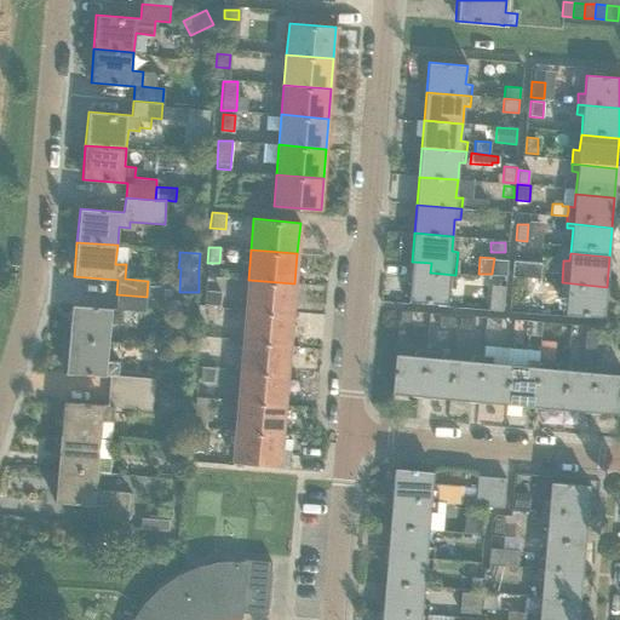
[(494,258),(492,274),(506,275),(507,259),(494,258)]
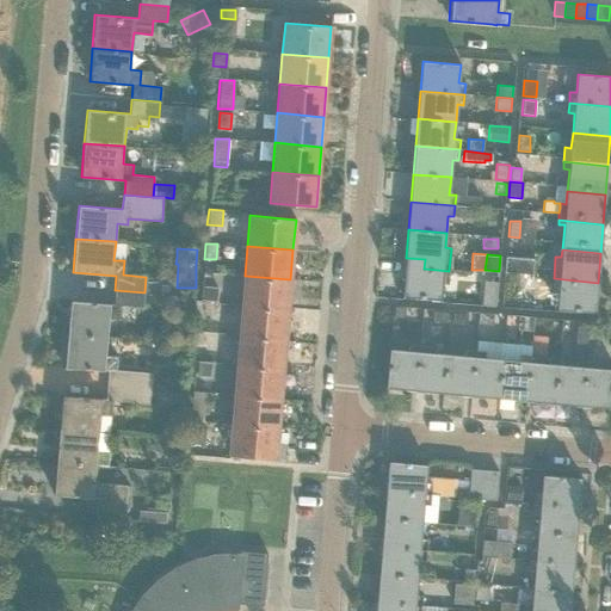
[(518,273),(519,258),(506,257),(505,272),(518,273)]
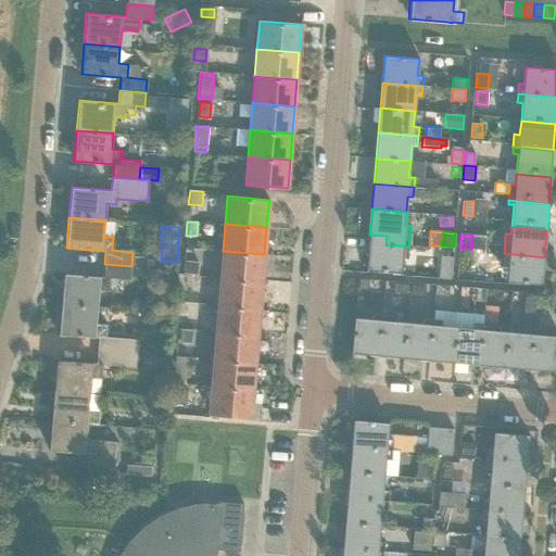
[(407,258),(408,247),(386,244),(387,236),(369,235),(366,270),(401,273),(402,258),(407,258)]
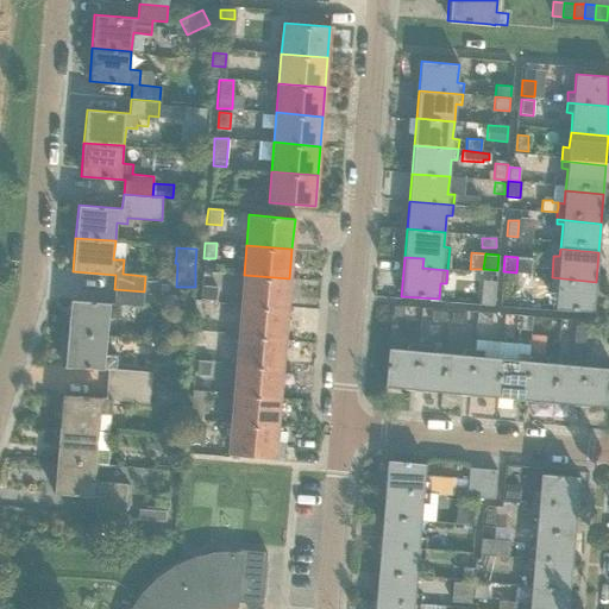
[(518,257),(516,272),(531,274),(532,258),(518,257)]
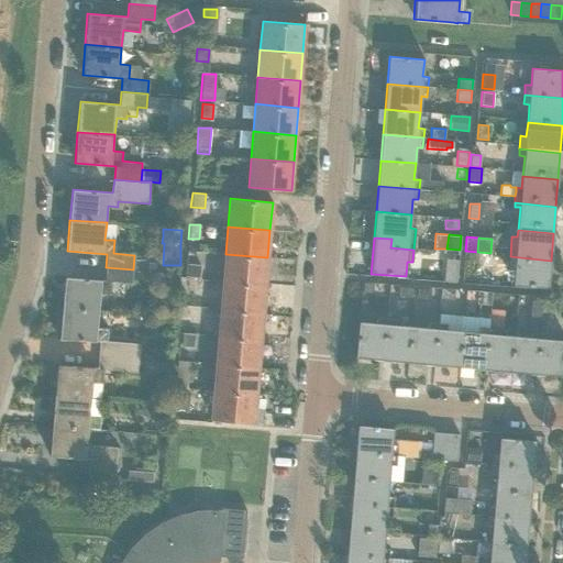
[(265,285),(267,257),(225,254),(223,282),(265,285)]
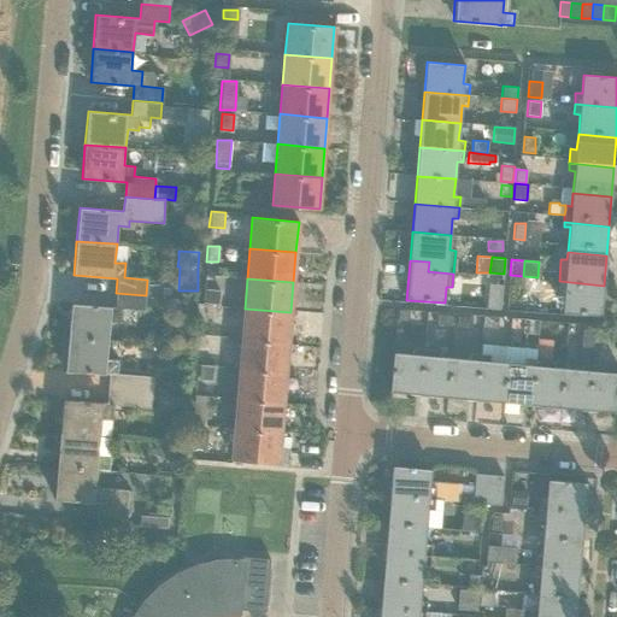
[(600,316),(604,286),(559,281),(557,295),(564,297),(563,312),(600,316)]
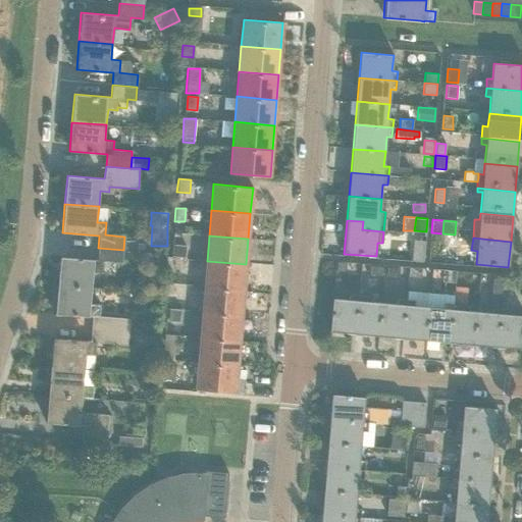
[(185,259),(186,247),(173,246),(172,258),(185,259)]
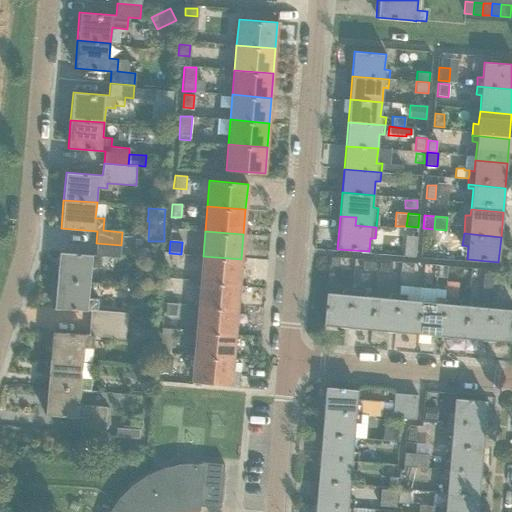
[(119,258),(121,245),(96,243),(95,255),(59,252),(56,280),(89,282),(91,267),(100,268),(101,256),(119,258)]
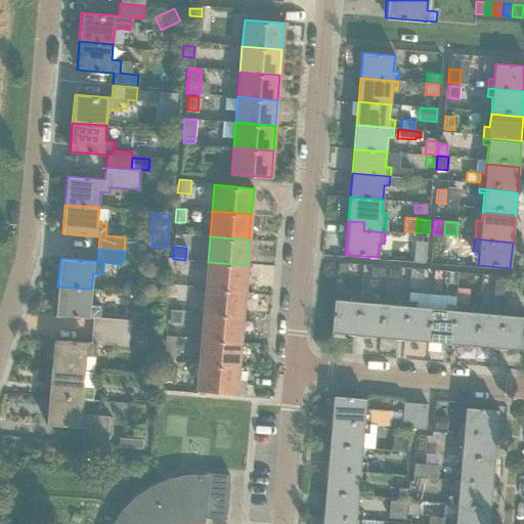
[(346,271),(346,262),(339,261),(338,271),(346,271)]
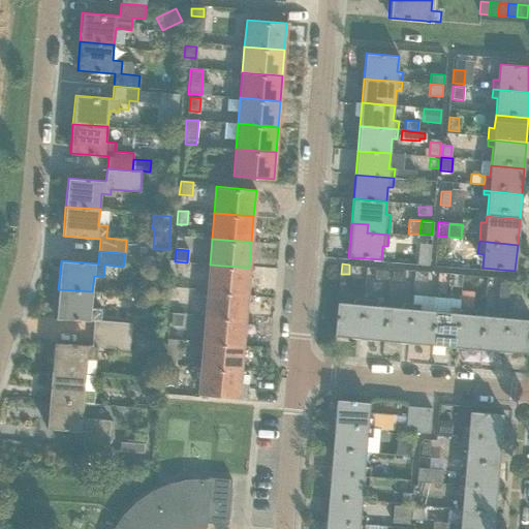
[(247,293),(249,268),(210,265),(207,290),(247,293)]
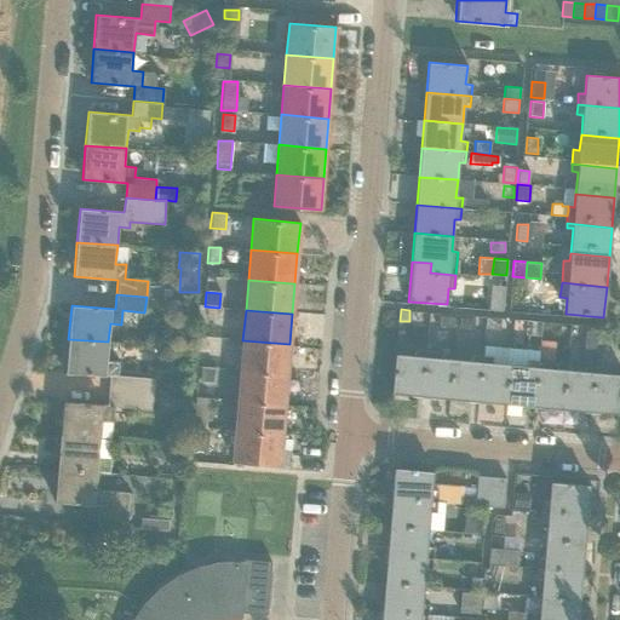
[(453,327),(454,316),(438,315),(438,326),(453,327)]
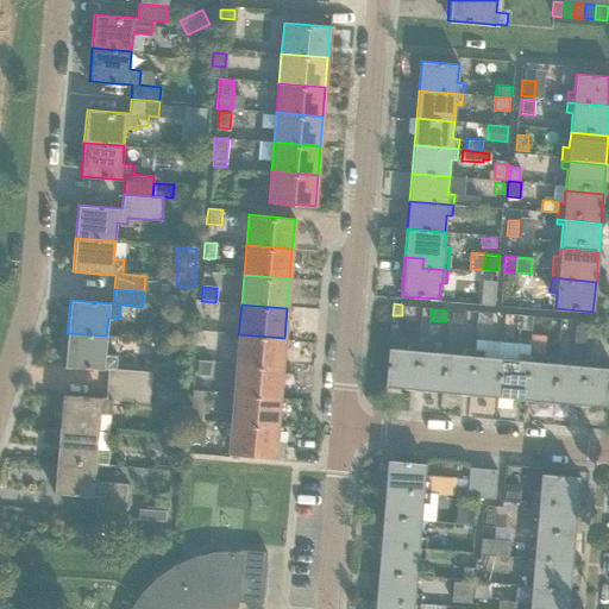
[(465,322),(465,312),(451,311),(450,321),(465,322)]
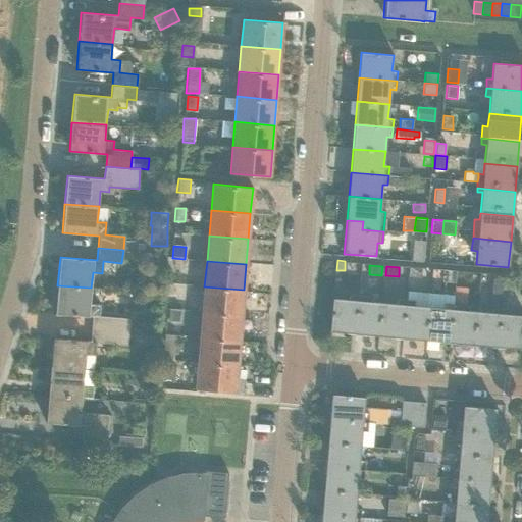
[(453,285),(455,272),(444,271),(441,283),(453,285)]
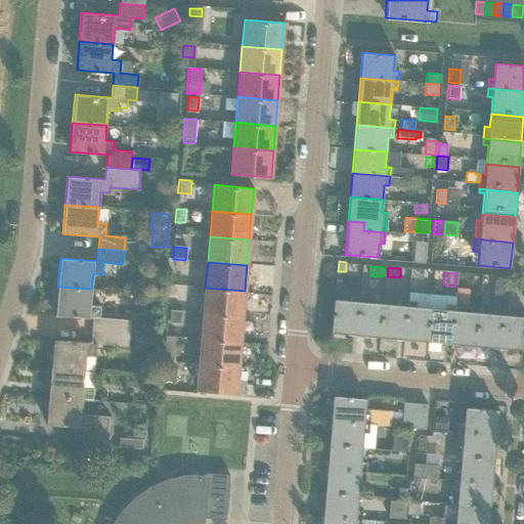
[(506,275),(494,274),(493,287),(505,288),(506,275)]
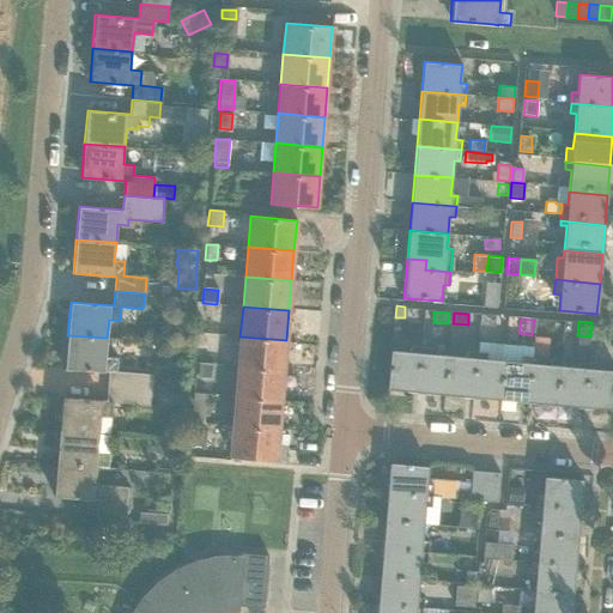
[(604,341),(605,326),(592,325),(590,340),(604,341)]
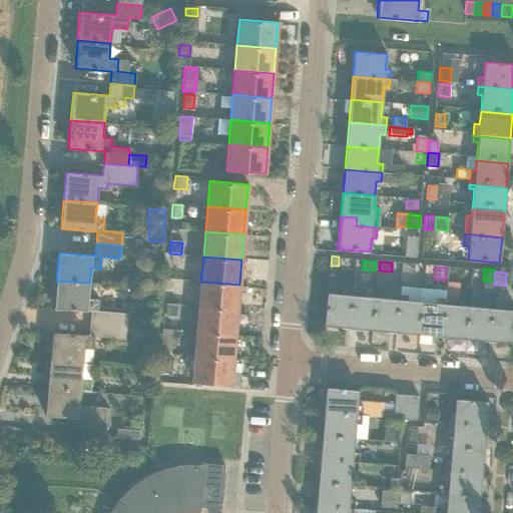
[(419,334),(422,302),(407,301),(409,279),(401,279),(399,295),(396,332),(419,334)]
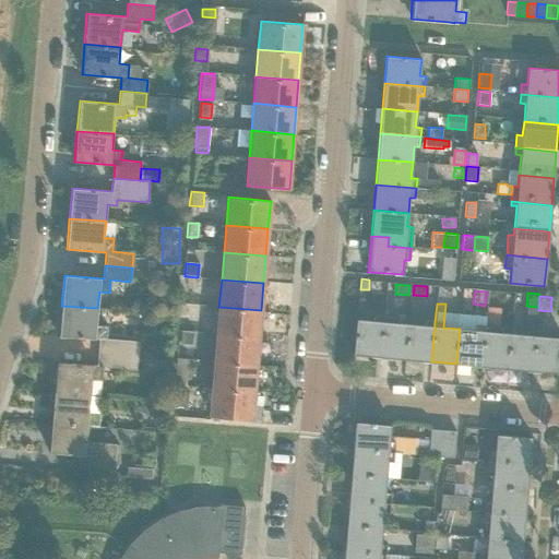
[(187,324),(189,306),(176,305),(175,323),(187,324)]
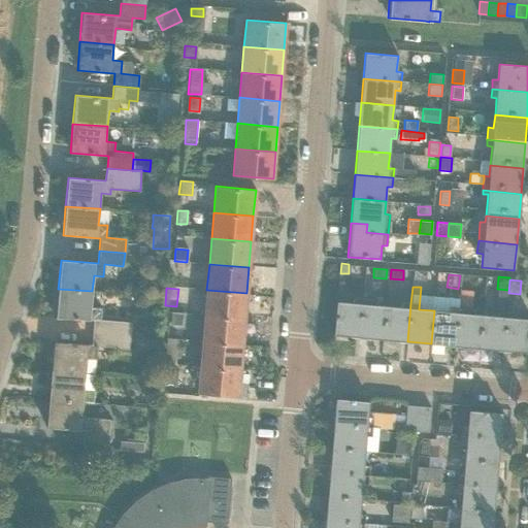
[(91,307),(92,291),(58,289),(56,318),(94,321),(93,333),(131,336),(131,323),(99,320),(100,307),(91,307)]
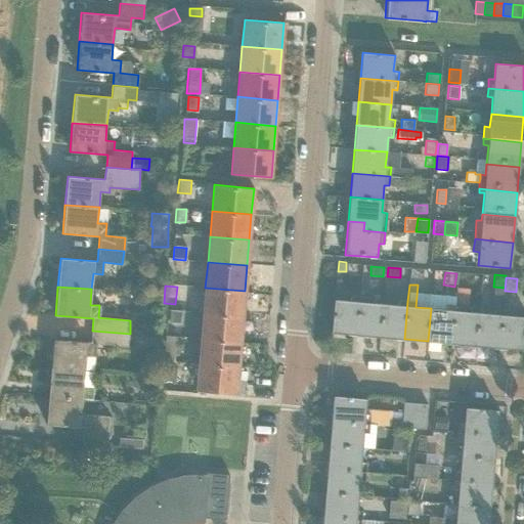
[(475,345),(479,313),(466,311),(468,288),(456,287),(455,305),(451,343),(475,345)]
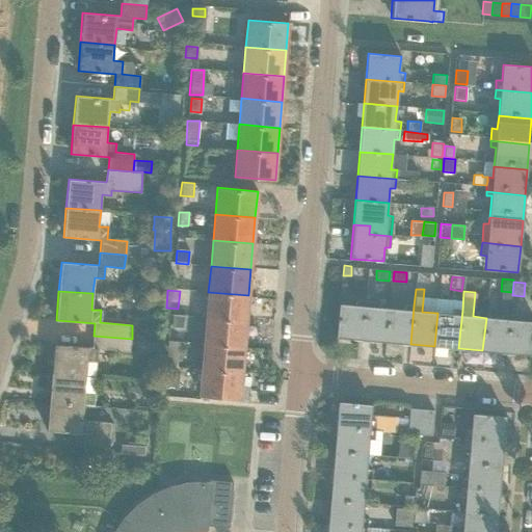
[(246,321),(248,295),(208,292),(206,318),(246,321)]
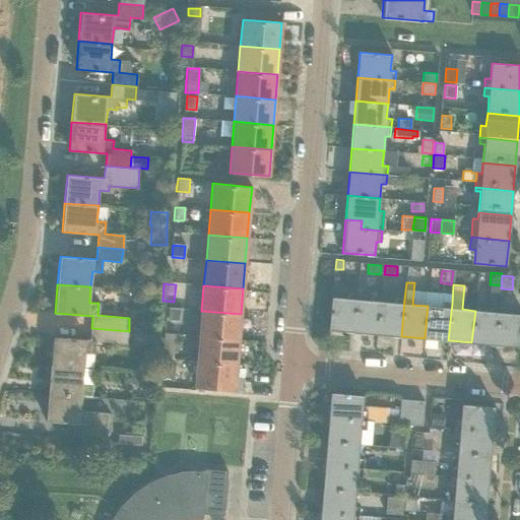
[(353,332),(356,295),(347,294),(347,299),(331,298),(328,329),(353,332)]
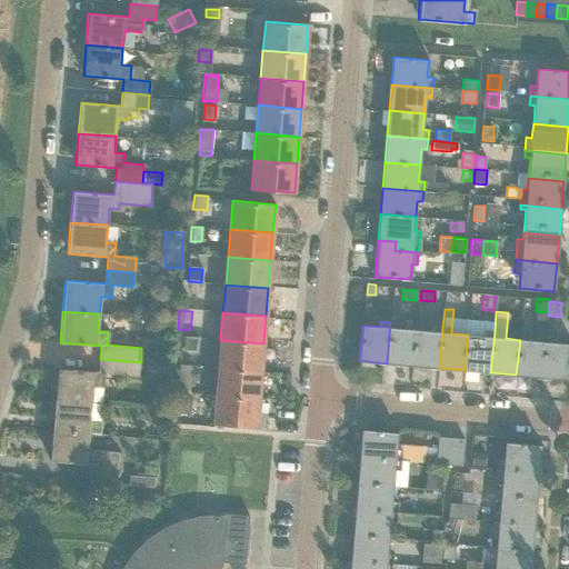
[(412,366),(416,330),(400,329),(400,322),(390,322),(387,363),(412,366)]
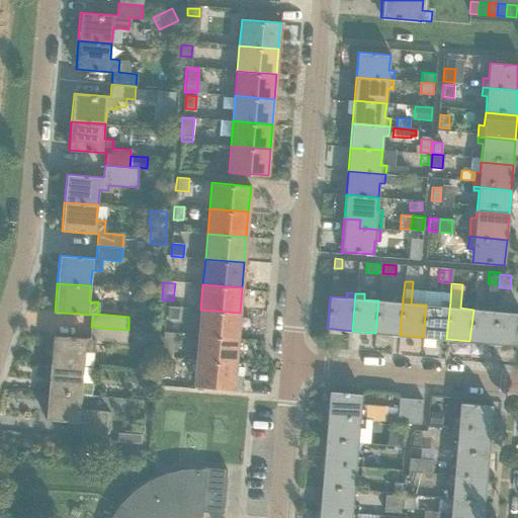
[(400,335),(403,297),(394,296),(394,301),(378,300),(375,333),(400,335)]
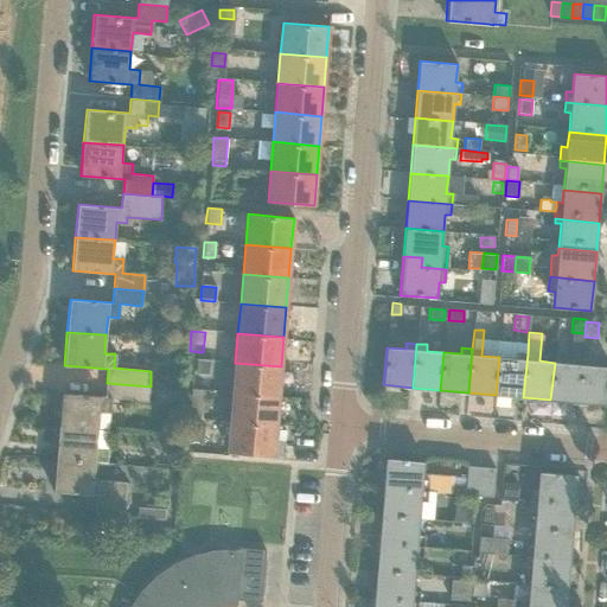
[(523,397),(528,353),(517,352),(516,359),(499,357),(496,395),(523,397)]
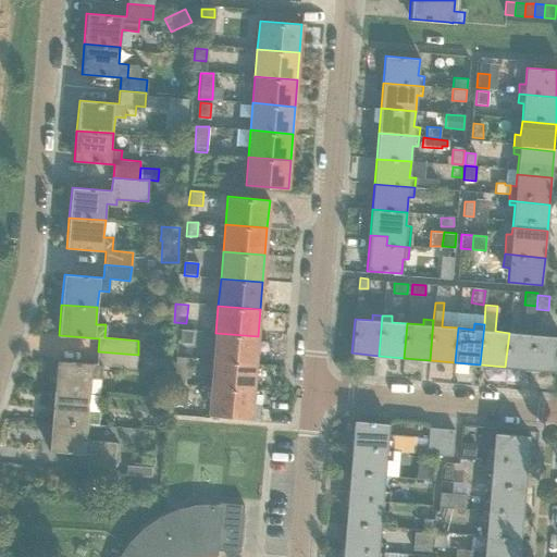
[(531,370),(535,330),(525,329),(524,334),(509,333),(505,367),(531,370)]
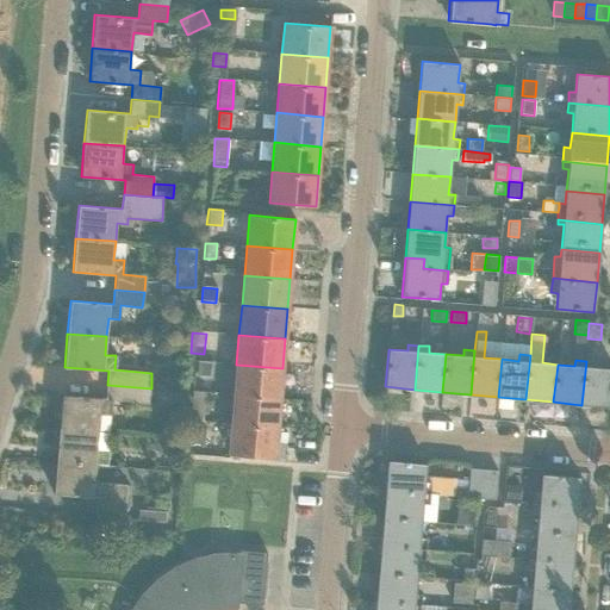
[(210,377),(210,362),(197,361),(195,375),(210,377)]
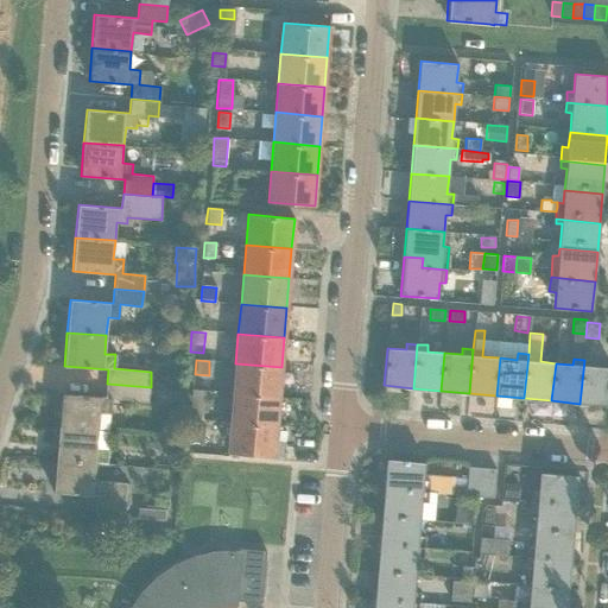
[(584,360),(580,404),(607,405),(607,367),(594,367),(594,360),(584,360)]
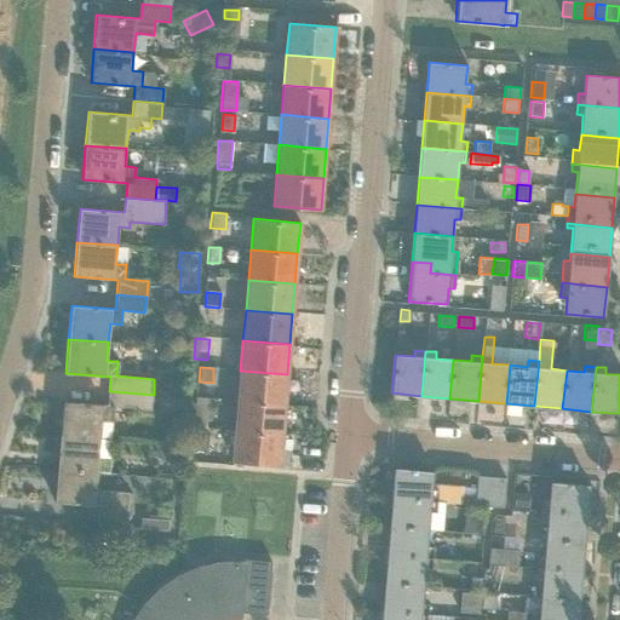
[(285,405),(287,374),(240,371),(237,401),(285,405)]
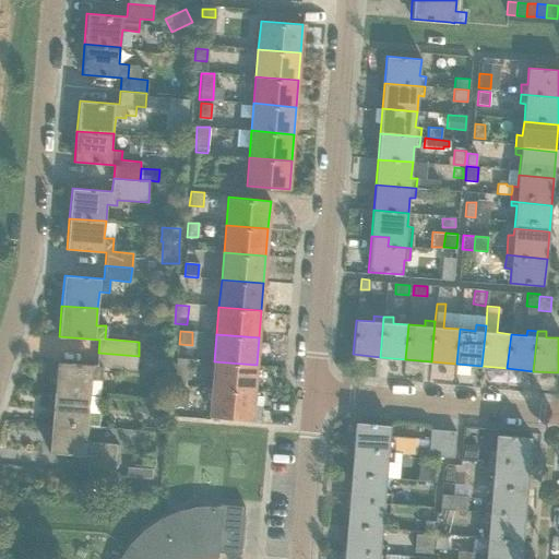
[(138,370),(139,356),(98,353),(97,366),(57,363),(55,392),(91,395),(93,378),(103,379),(104,366),(138,370)]
